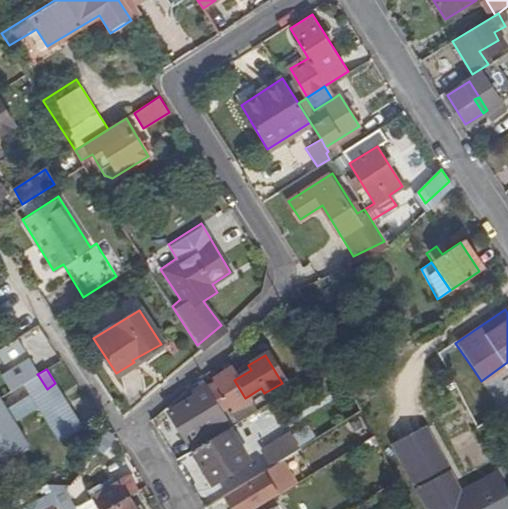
[(213,385),(204,390),(204,391),(217,411),(226,405),(230,412),(248,402),(245,398),(234,380),(228,369),(210,380),(213,385)]
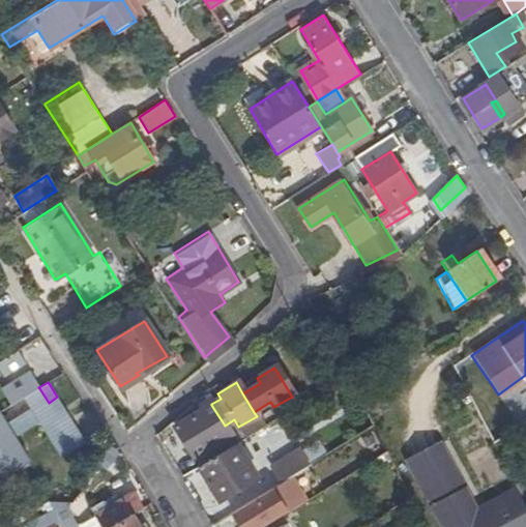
[(49,403),(39,388),(38,387),(2,411),(0,412),(9,427),(33,411),(49,403)]
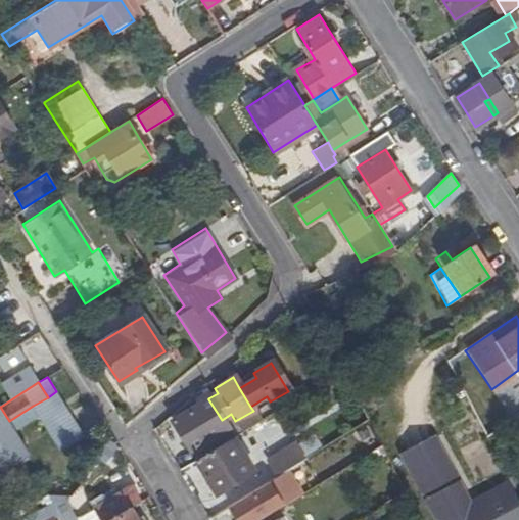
[(60,417),(69,412),(56,391),(48,397),(60,417)]
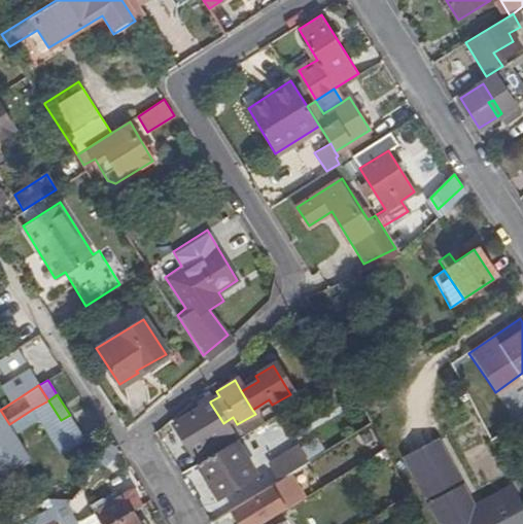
[(46,430),(61,420),(48,400),(33,409),(46,430)]
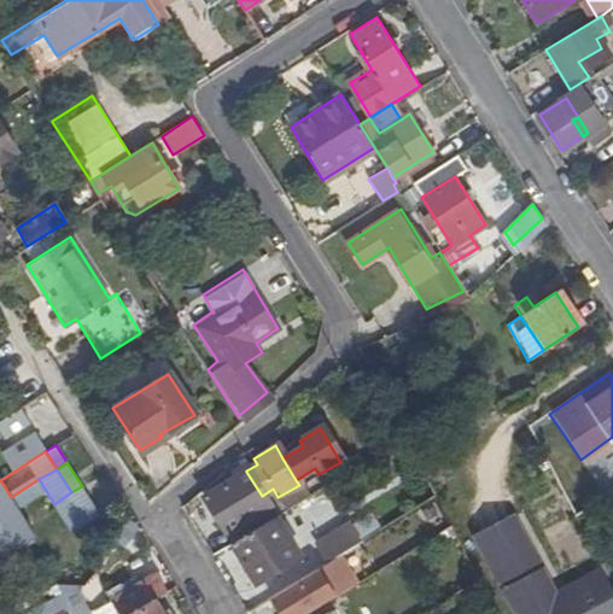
[(247,533),(272,519),(275,518),(262,496),(246,472),(235,479),(241,489),(227,497),(221,487),(200,500),(221,534),(240,524),(247,533)]
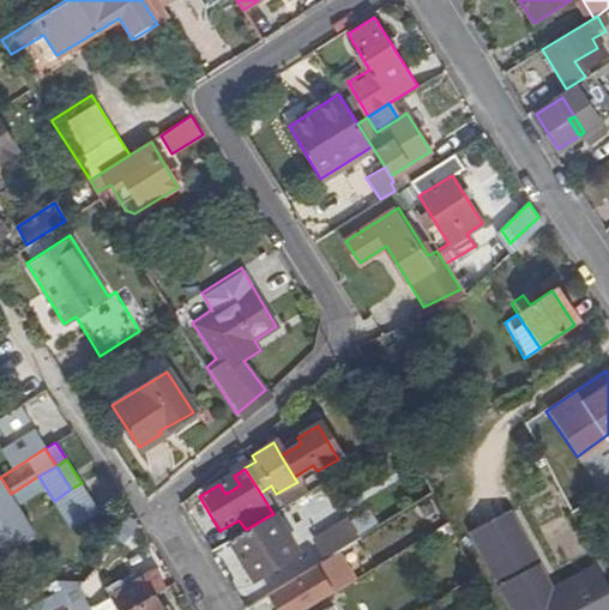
[(234,476),(219,484),(225,494),(240,485),(234,476)]
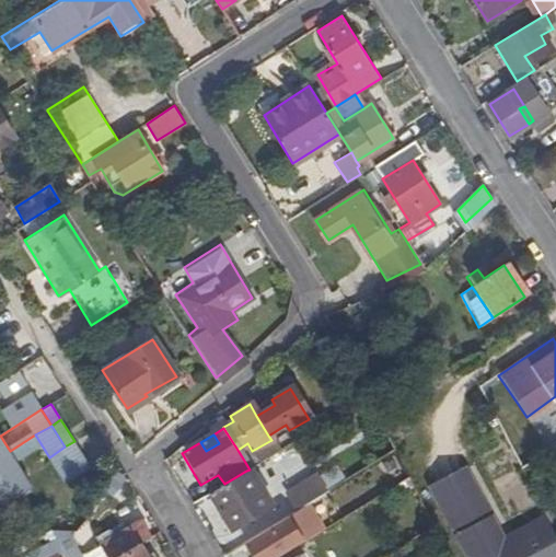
[(7,487),(24,476),(29,483),(30,482),(25,476),(10,451),(0,436),(0,499),(10,492),(7,487)]
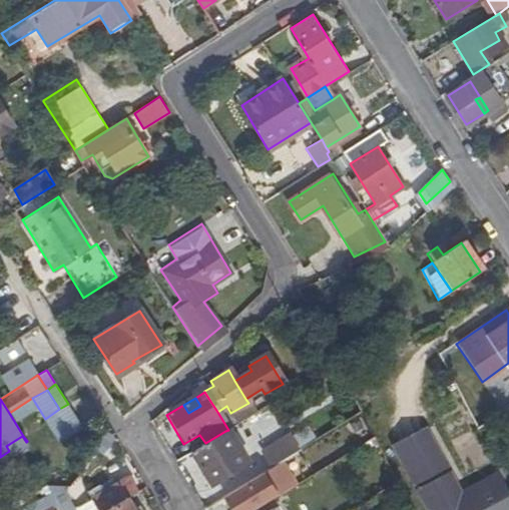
[(65,418),(73,413),(68,404),(59,409),(65,418)]
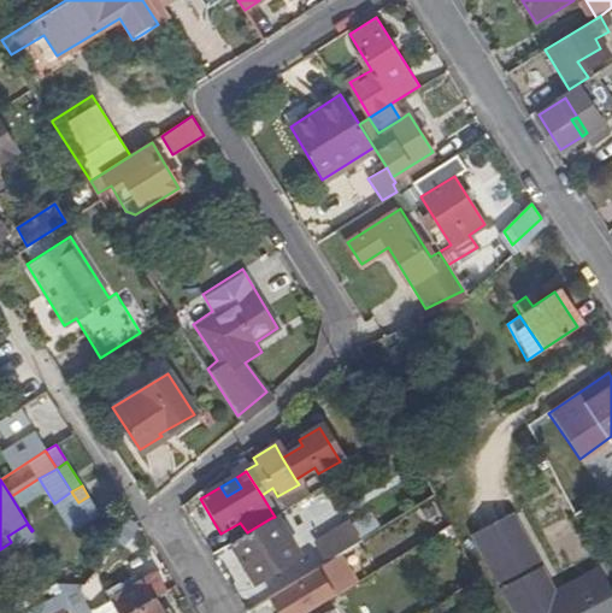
[(60,513),(78,502),(71,491),(54,504),(60,513)]
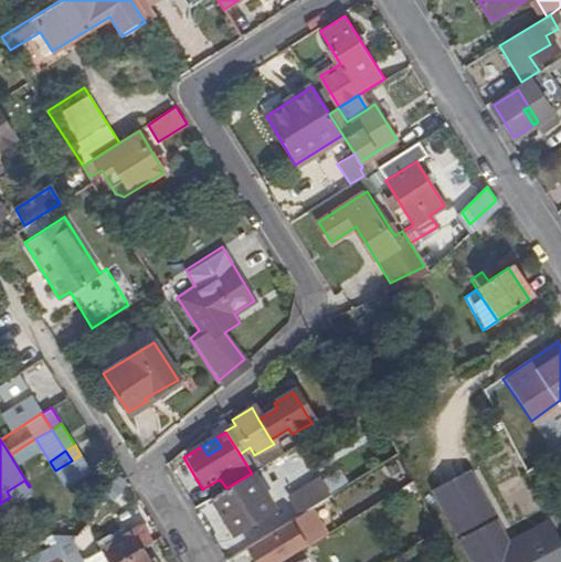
[(84,460),(81,455),(72,460),(75,466),(84,460)]
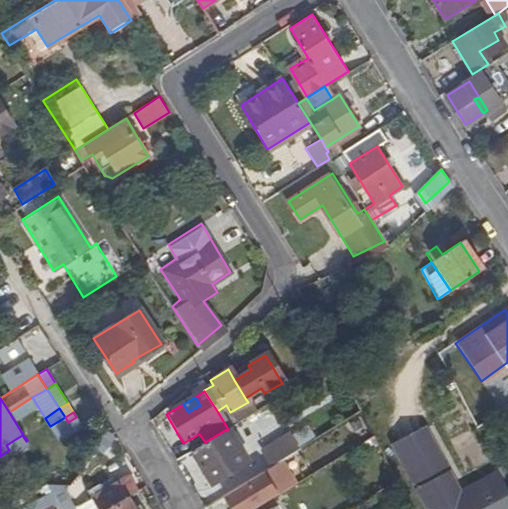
[(50,426),(53,430),(68,422),(65,417),(50,426)]
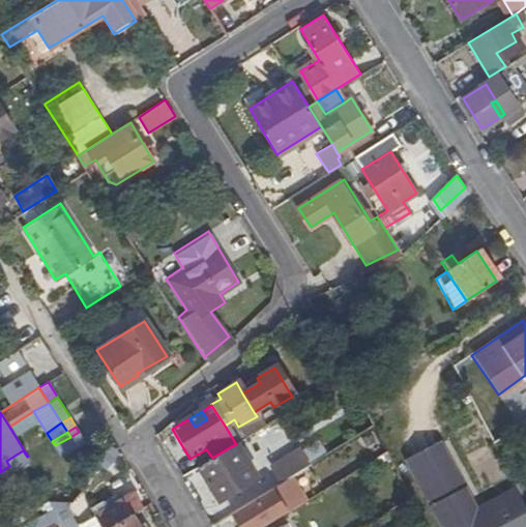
[(70,437),(77,447),(85,442),(79,432),(70,437)]
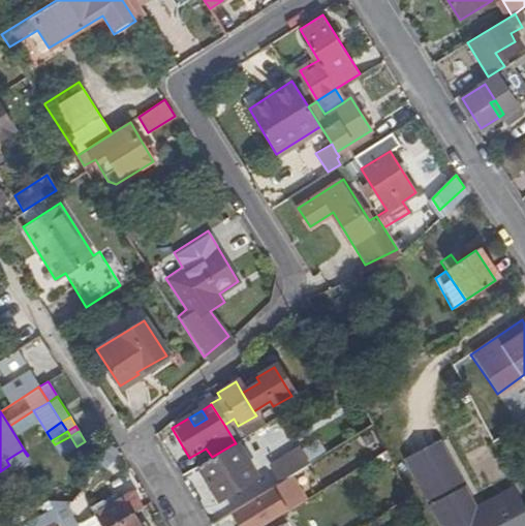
[(61,455),(76,446),(70,436),(55,444),(61,455)]
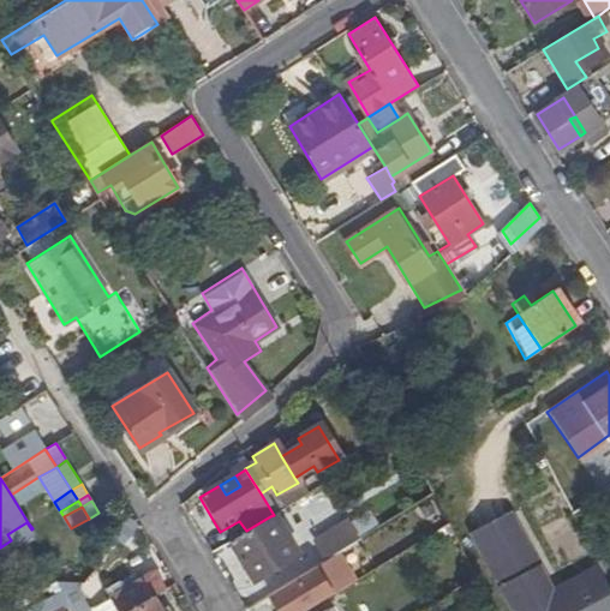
[(246,531),(227,543),(252,586),(295,558),(270,516),(246,531)]
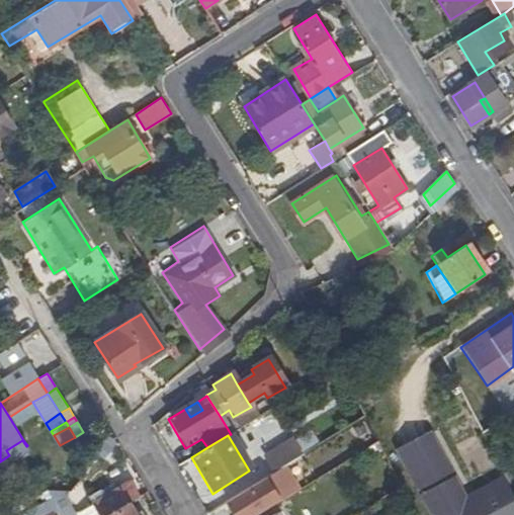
[(451,483),(427,438),(398,453),(420,499),(451,483)]
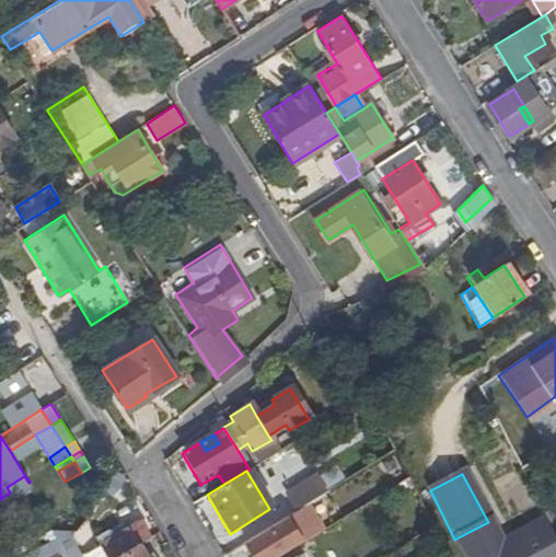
[(200,485),(207,495),(224,484),(218,475),(200,485)]
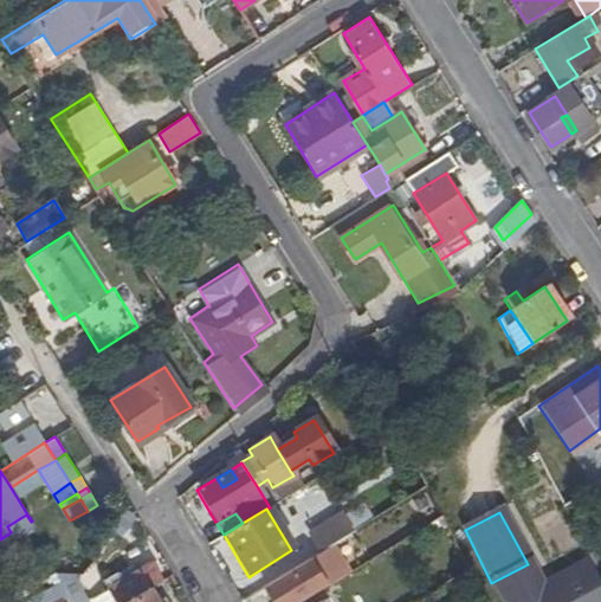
[(40,535),(32,520),(31,522),(26,515),(7,526),(11,532),(0,539),(0,549),(5,557),(40,535)]
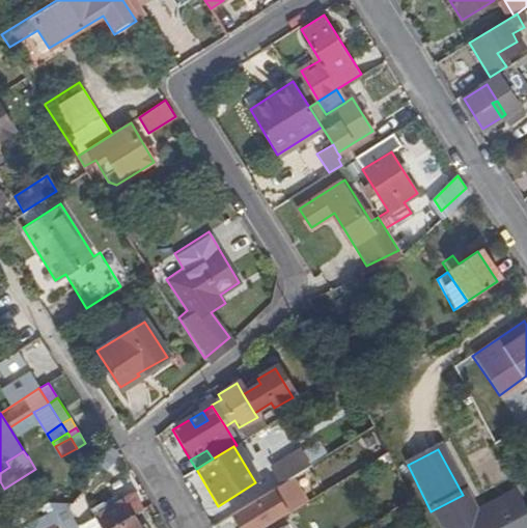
[(270,469),(280,484),(298,474),(306,470),(296,453),(270,469)]
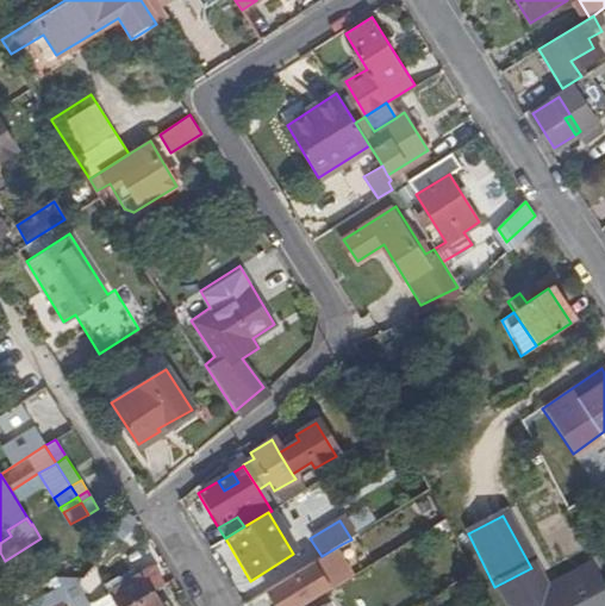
[(322,556),(262,593),(270,605),(288,605),(289,605),(322,586),(313,573),(347,553),(342,544),(322,556)]
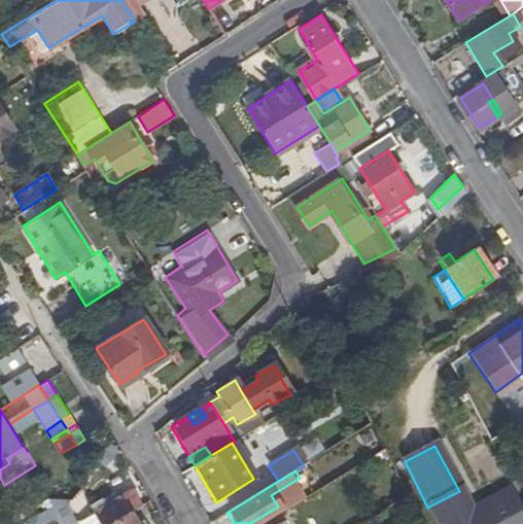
[(511,491),(516,501),(522,514),(522,476),(509,487),(511,491)]
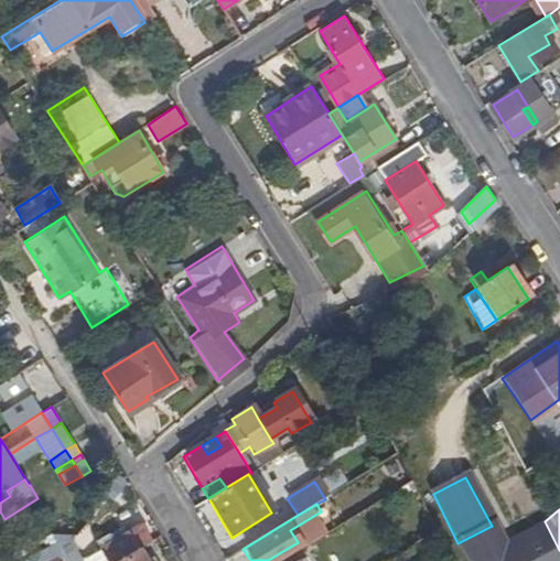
[(552,560),(537,531),(503,549),(492,526),(458,543),(466,560),(552,560)]
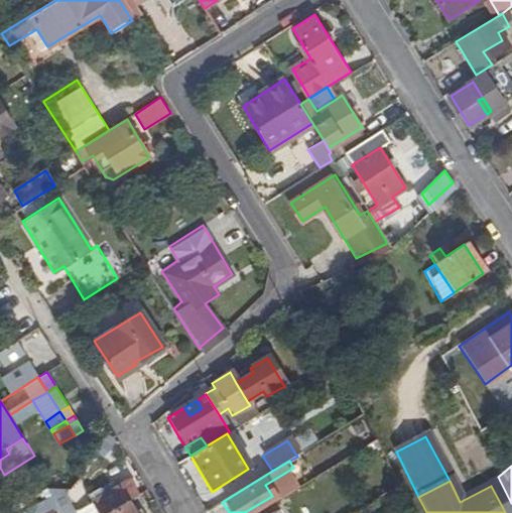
[(491,486),(505,512),(511,512),(511,503),(505,491),(500,481),(491,486)]
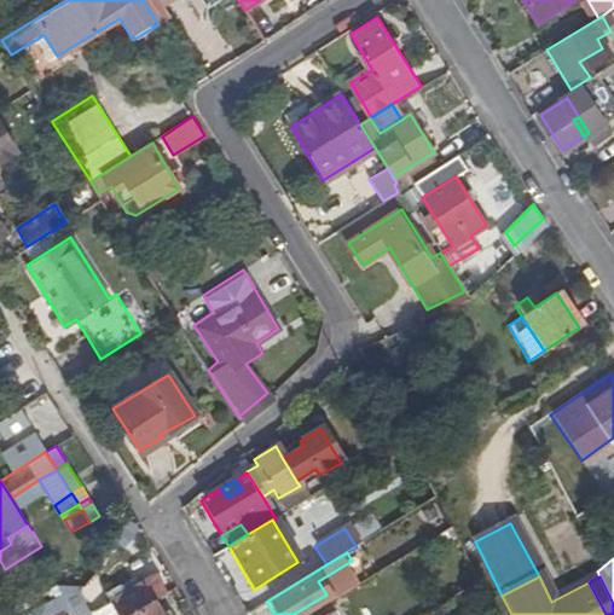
[(132,614),(150,604),(161,597),(150,578),(135,586),(120,596),(116,589),(102,597),(106,605),(90,614),(81,614),(69,591),(50,591),(62,614),(132,614)]
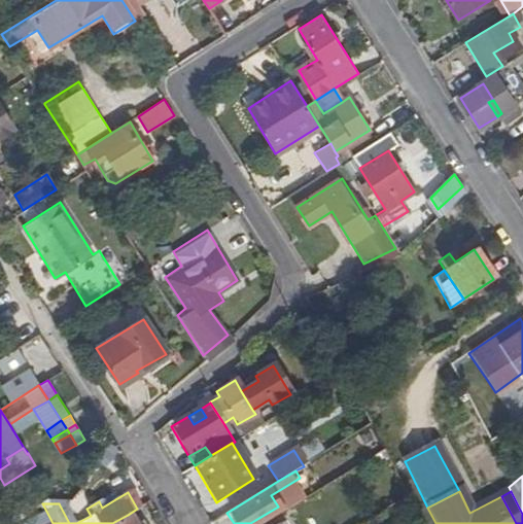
[(102,508),(115,499),(112,494),(99,501),(102,508)]
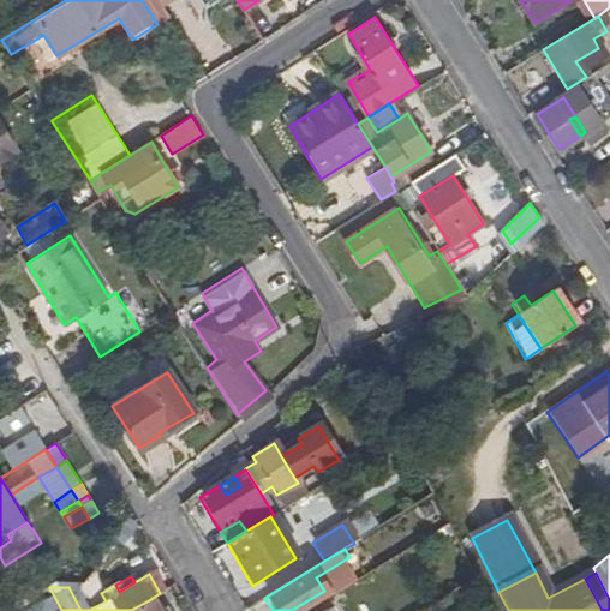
[(305,610),(328,598),(324,591),(292,610),(305,610)]
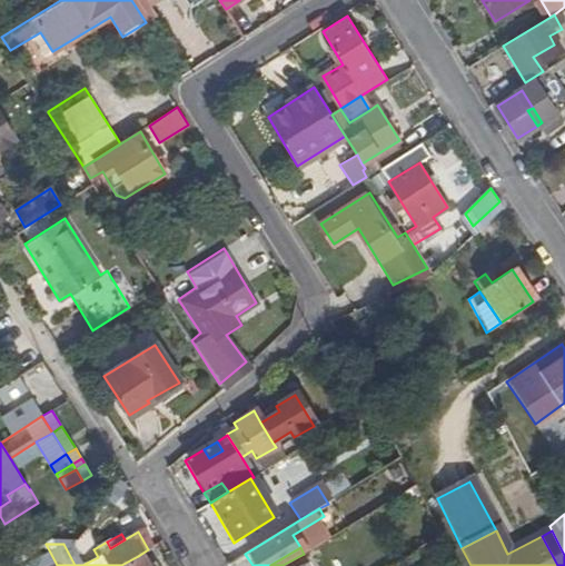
[(142,565),(138,556),(121,565),(142,565)]
